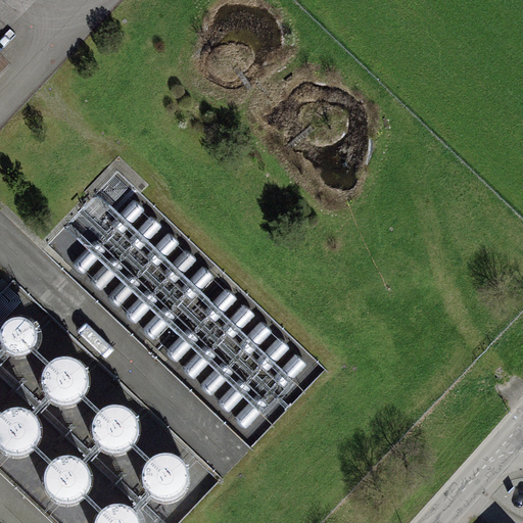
[(0,44),(0,76),(15,59),(0,44)]
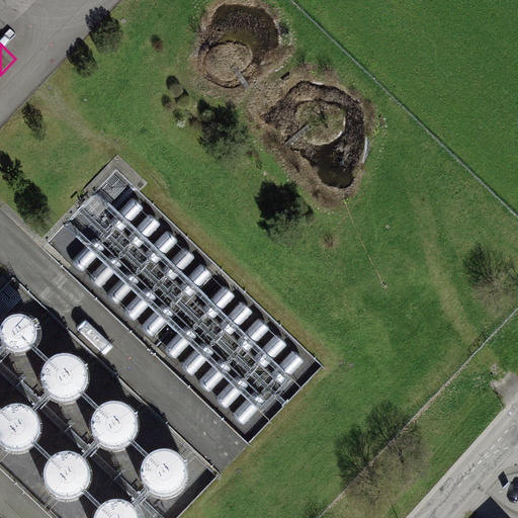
[(15,311),(0,315),(0,358),(12,364),(31,357),(40,339),(33,319),(15,311)]
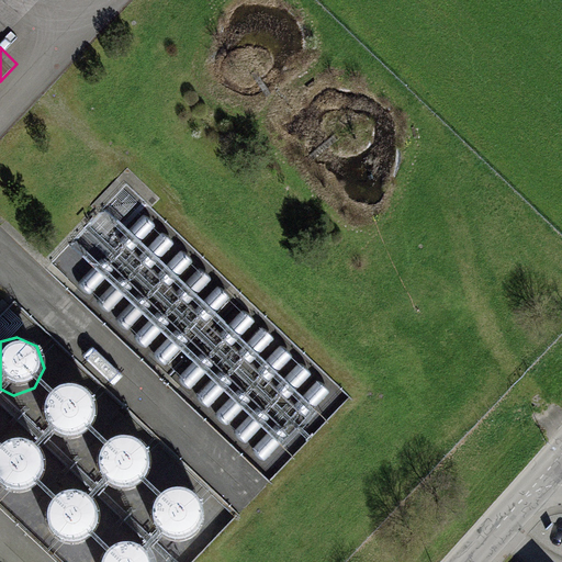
[(74,385),(53,393),(43,413),(51,434),(70,444),(91,436),(101,416),(94,395),(74,385)]
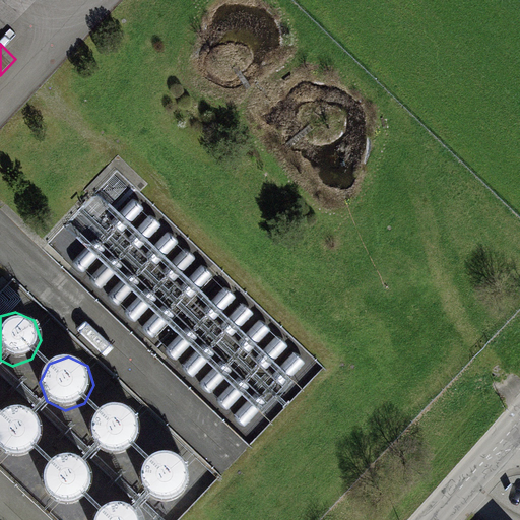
[(117,398),(98,404),(88,424),(95,443),(114,452),(133,445),(142,427),(135,407),(117,398)]
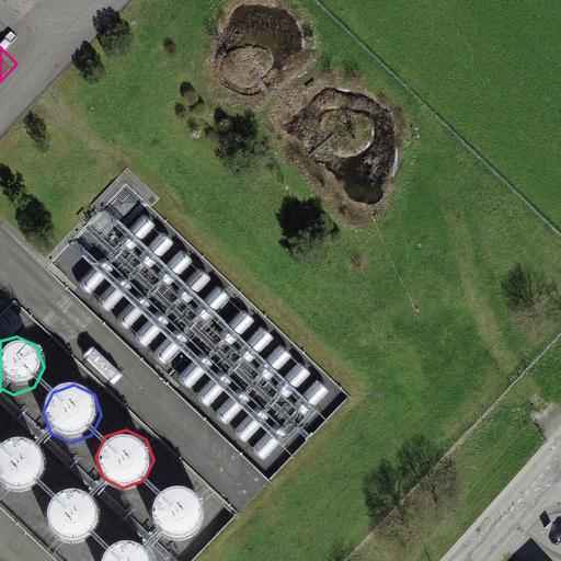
[(18,432),(0,438),(0,483),(14,491),(36,483),(45,464),(38,442),(18,432)]
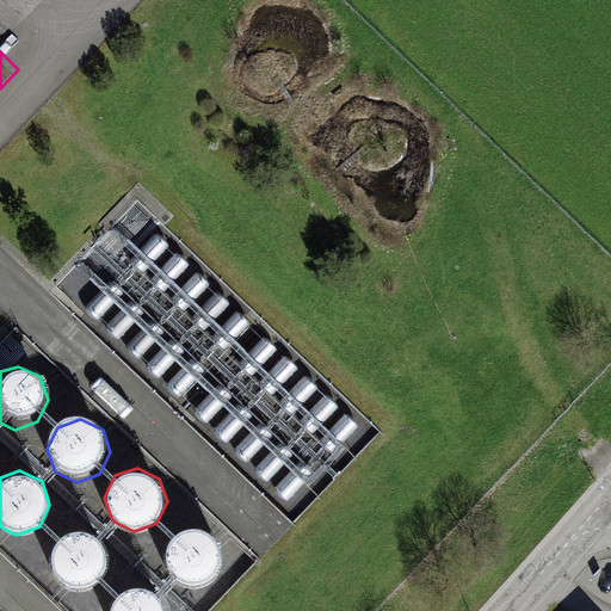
[(195,522),(172,529),(161,551),(168,574),(191,585),(214,576),(224,555),(216,531),(195,522)]
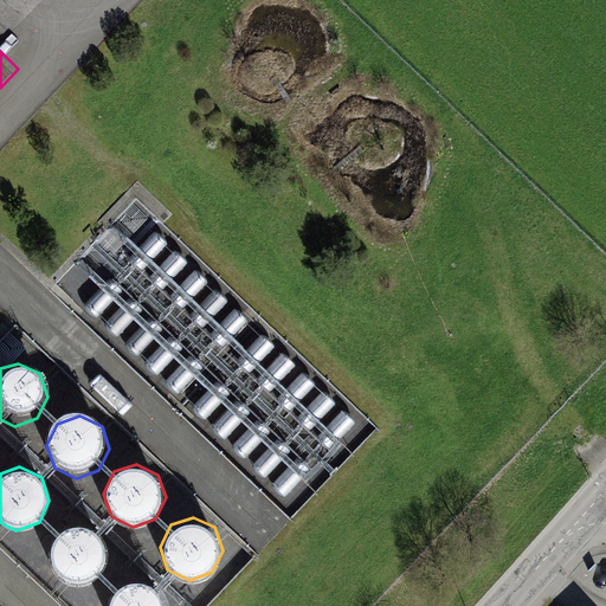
[(72,523),(49,532),(38,553),(46,575),(69,586),(91,579),(102,556),(94,534),(72,523)]
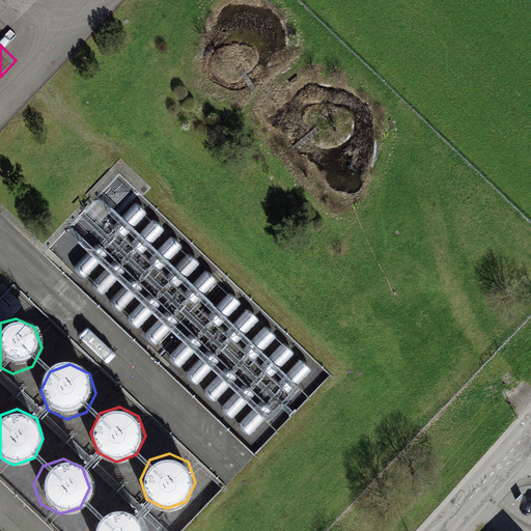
[(119,510),(100,518),(92,530),(142,530),(138,520),(119,510)]
